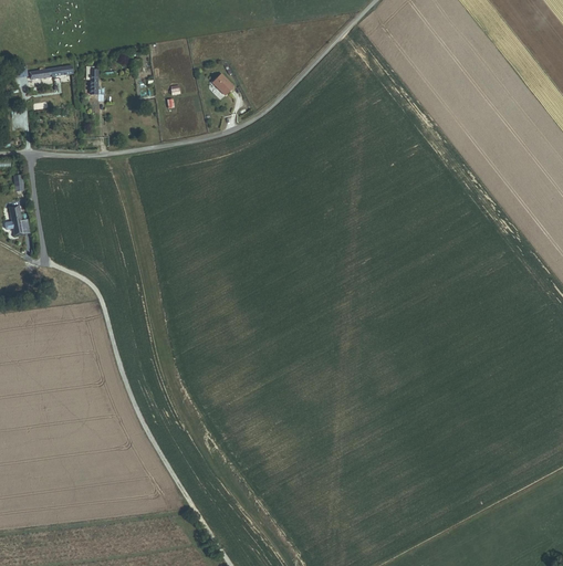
[(29,79),(69,74),(68,66),(28,72),(29,79)]
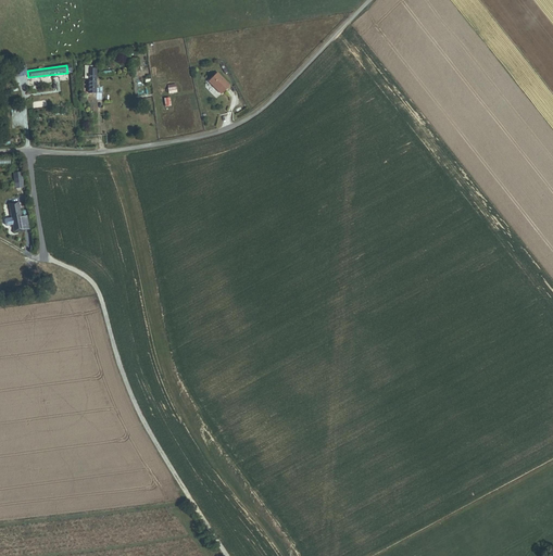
[(215,73),(206,81),(220,95),(227,85),(215,73)]
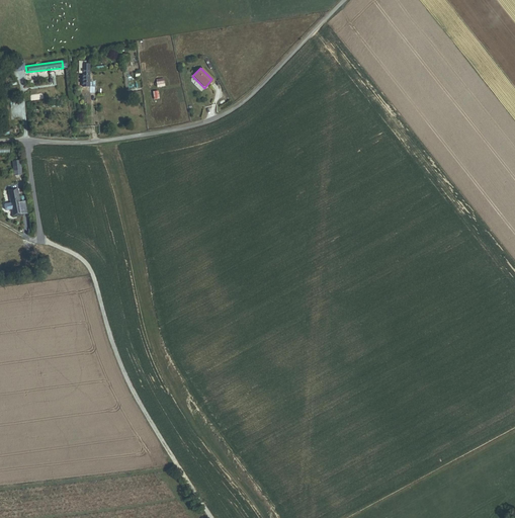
[(161,78),(154,78),(156,88),(163,86),(161,78)]
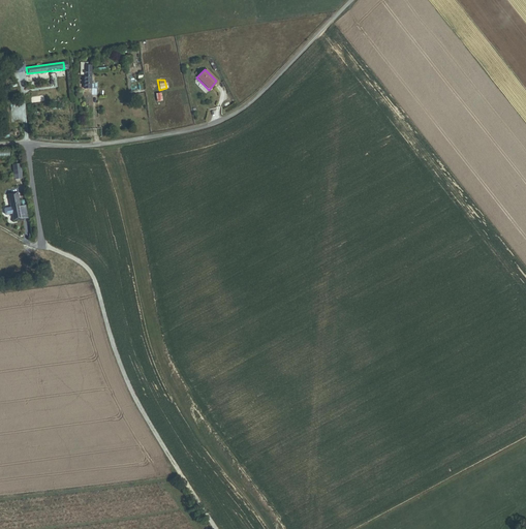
[(19,178),(16,164),(8,165),(11,179),(19,178)]
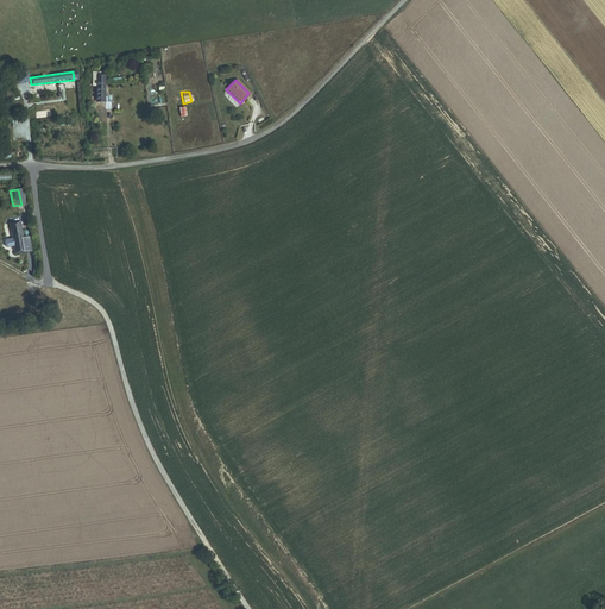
[(13,253),(29,251),(26,237),(20,238),(17,221),(7,224),(13,253)]
